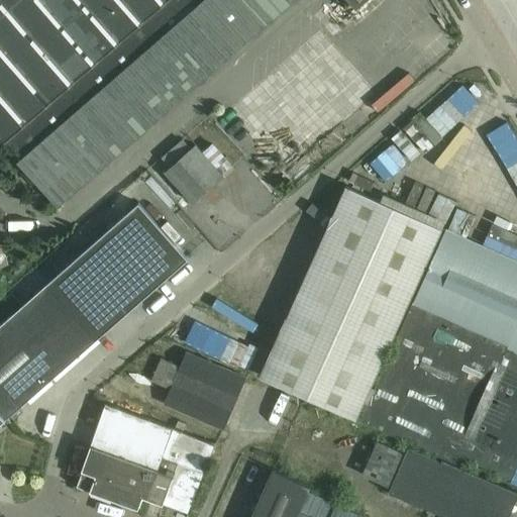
[(0,0),(0,140),(58,207),(295,0),(0,0)]
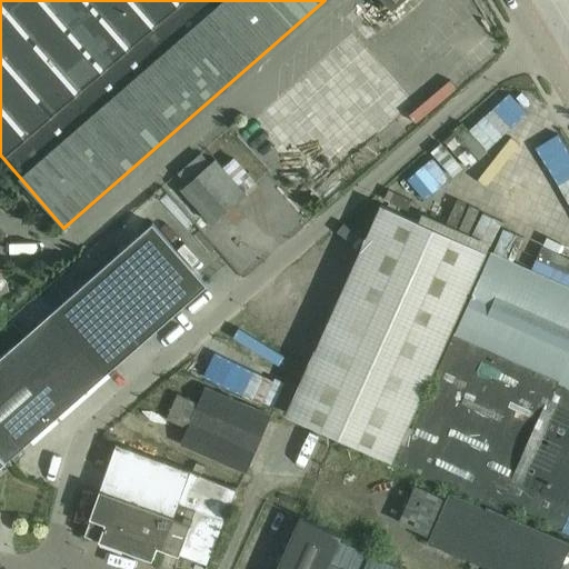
[(381,0),(392,11),(403,0),(381,0)]
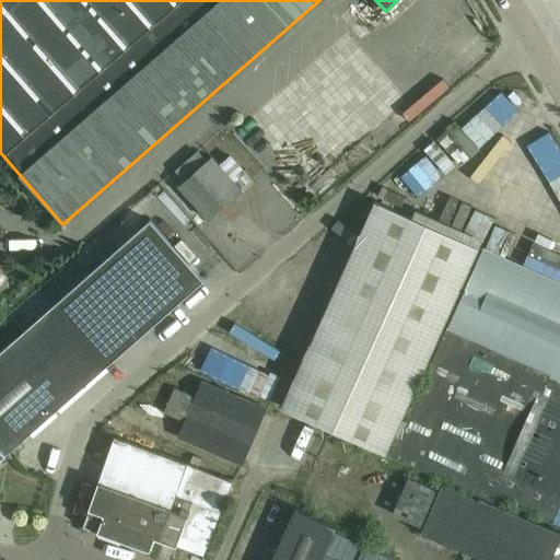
[(432,161),(450,172),(456,161),(439,150),(432,161)]
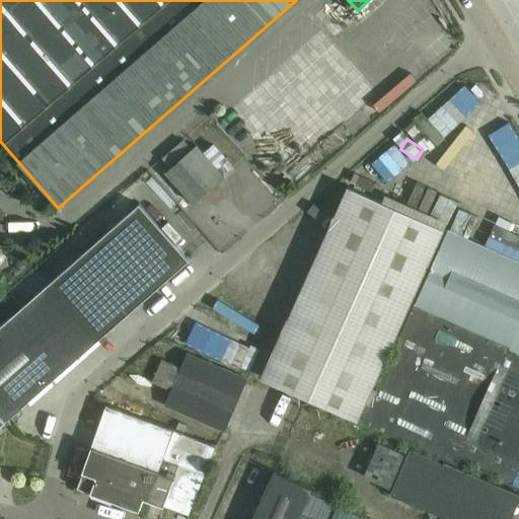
[(234,165),(214,143),(203,152),(224,174),(234,165)]
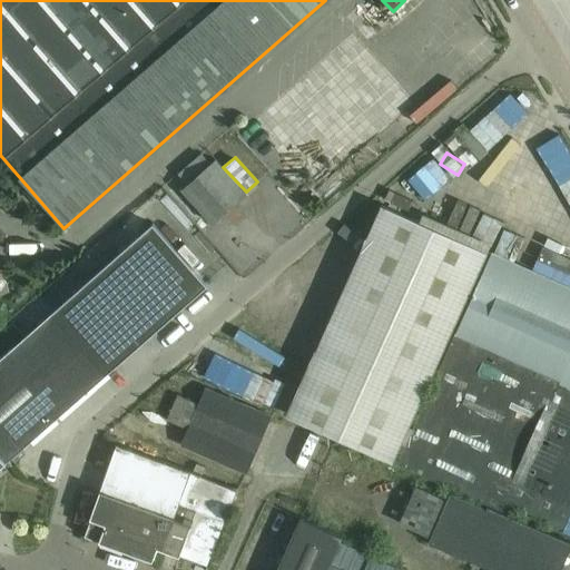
[(212,225),(213,224),(245,195),(215,160),(182,190),(212,225)]
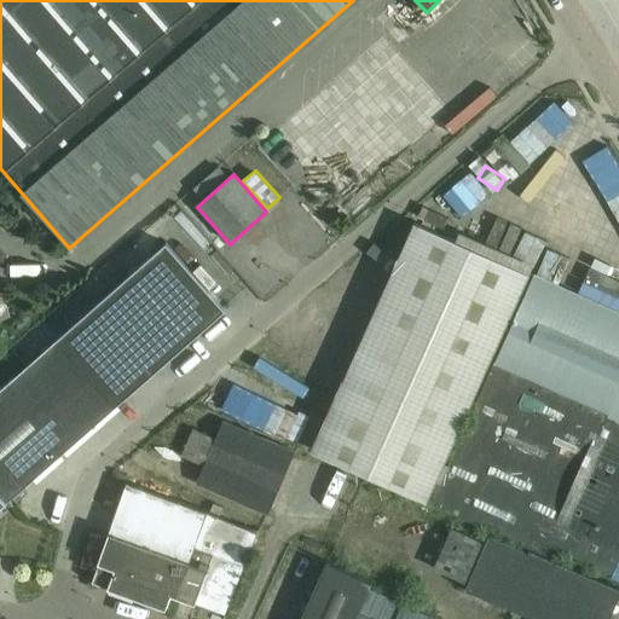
[(449,466),(444,463),(528,276),(415,225),(313,450),(426,502),(435,480),(440,482),(449,466)]
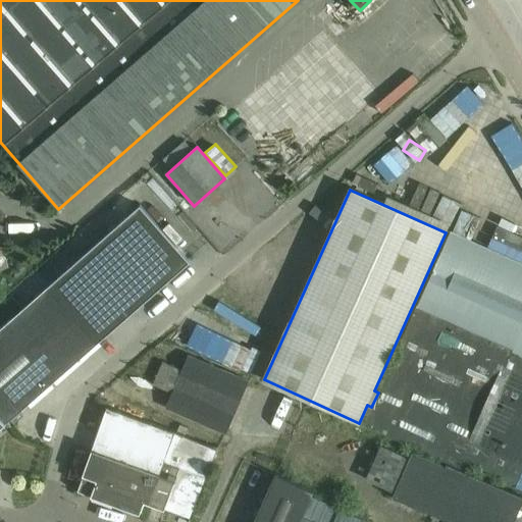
[(29,304),(0,328),(0,419),(5,425),(6,425),(6,424),(191,262),(141,205),(29,304)]
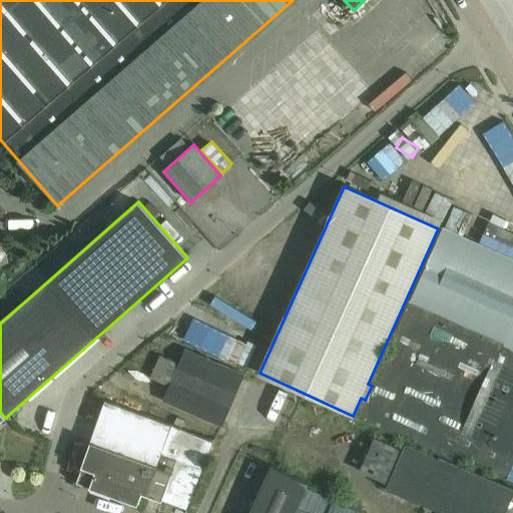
[(409,302),(512,348),(512,261),(442,228),(409,302)]
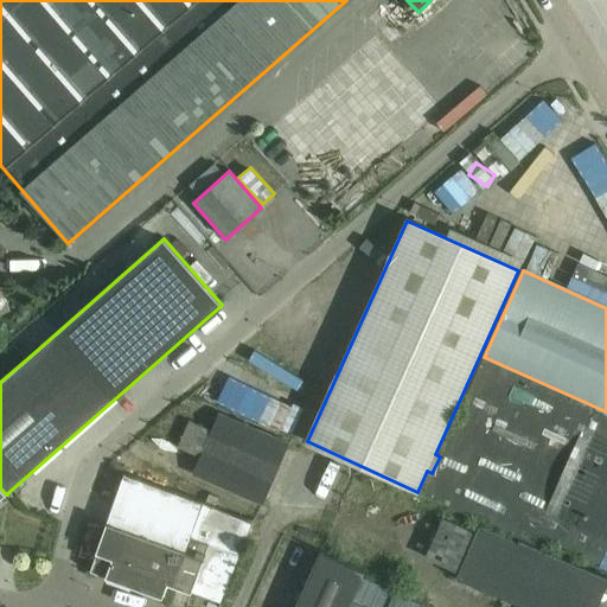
[(440,457),(432,473),(422,494),(543,549),(547,540),(600,563),(606,545),(606,411),(484,357),(440,457)]
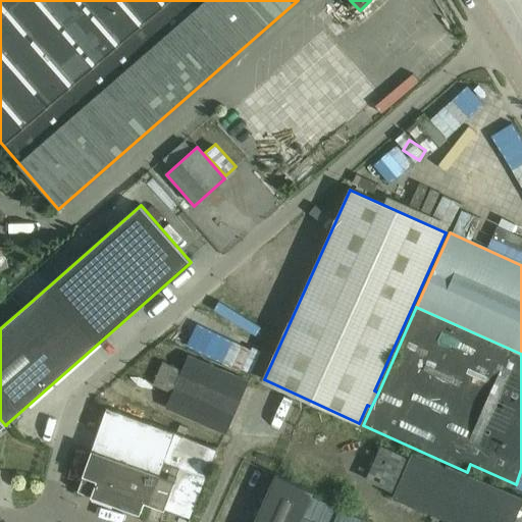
[(189,357),(183,371),(163,363),(153,385),(172,395),(166,408),(226,433),(248,382),(189,357)]
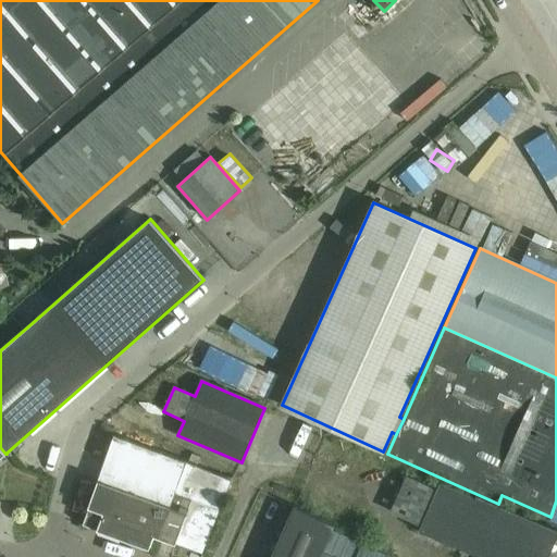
[(185,461),(114,436),(83,524),(145,547),(150,531),(158,534),(157,537),(202,553),(231,480),(185,461)]
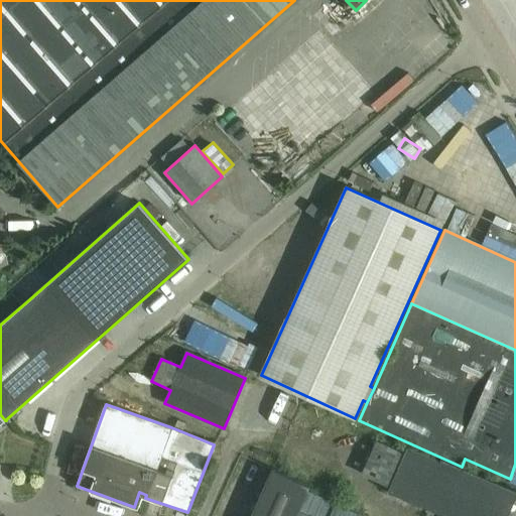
[(507,515),(515,497),(515,491),(440,459),(439,462),(406,446),(387,492),(442,515),(507,515)]
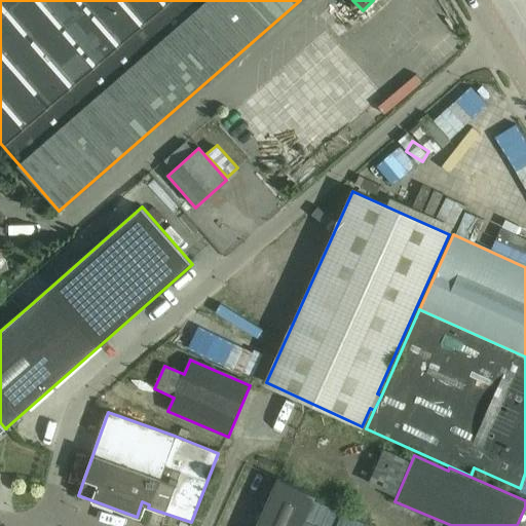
[(366,525),(312,501),(315,496),(276,479),(255,525),(366,525)]
